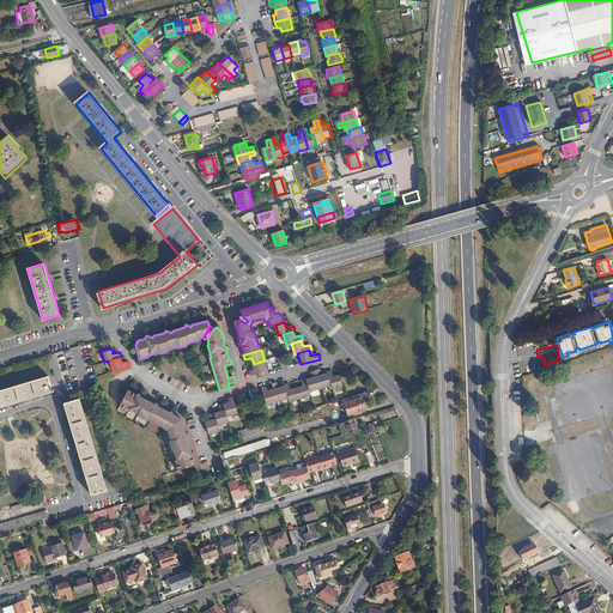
[(269,376),(265,360),(254,364),(255,370),(250,371),(252,376),(259,375),(260,378),(269,376)]
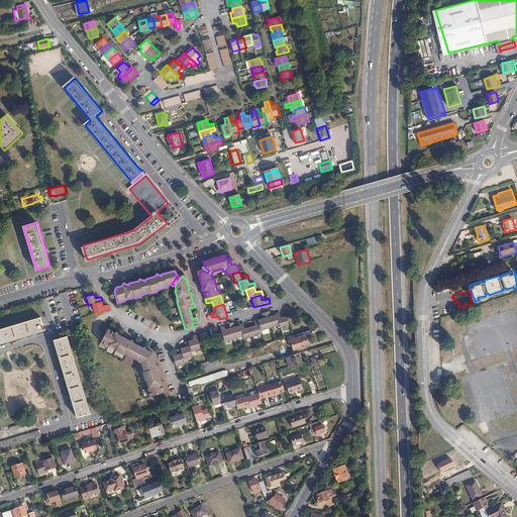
[(290,326),(287,317),(282,319),(280,313),(276,314),(277,316),(273,318),(271,312),(261,315),(263,320),(257,322),(257,320),(253,321),(255,327),(245,330),(243,324),(239,325),(240,327),(234,329),(233,323),(229,324),(231,330),(226,331),(224,327),(220,328),(222,334),(218,334),(221,343),(242,337),(243,339),(262,334),(261,331),(279,326),(280,329),(290,326)]
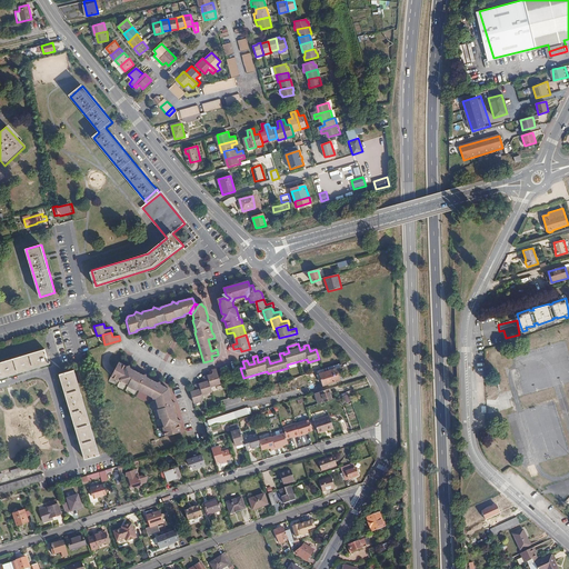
[(45,349),(0,361),(0,378),(49,363),(45,349)]
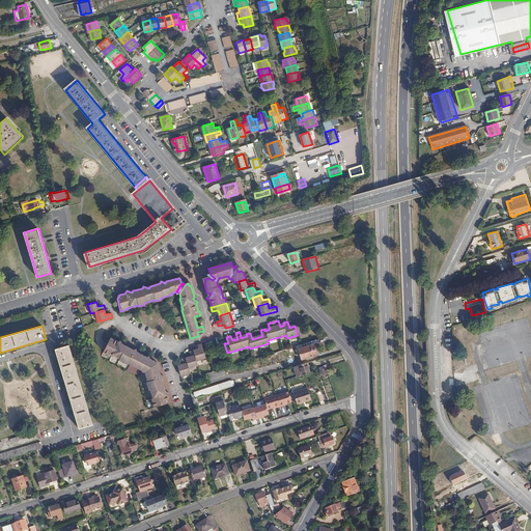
[(133,350),(122,343),(120,340),(118,341),(111,337),(104,351),(109,354),(110,353),(120,359),(119,360),(124,362),(126,361),(146,372),(149,384),(148,385),(150,390),(151,390),(155,401),(154,401),(156,407),(168,402),(169,399),(168,394),(169,391),(166,390),(163,376),(164,374),(161,373),(159,363),(150,358),(149,356),(146,357),(137,352),(136,348),(133,350)]
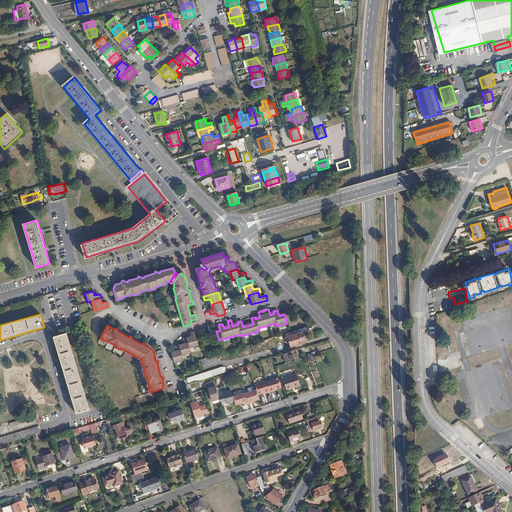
[(307,336),(305,328),(296,330),(272,338),(275,347),(280,345),(280,346),(286,345),(285,339),(288,338),(290,347),(305,342),(304,337),(307,336)]
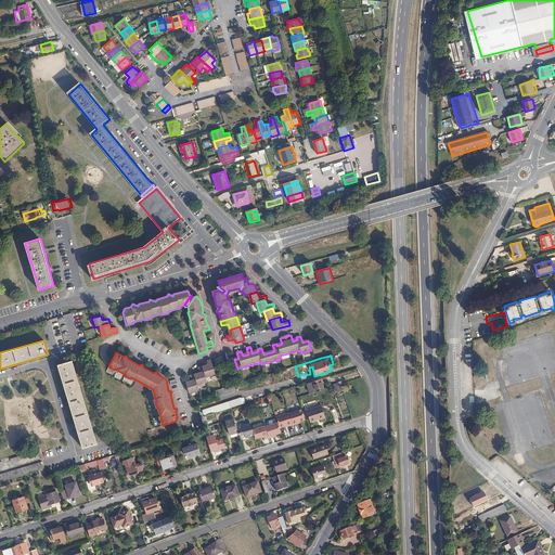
[(213,366),(210,360),(206,361),(207,366),(203,368),(202,366),(197,368),(199,374),(194,375),(193,374),(189,375),(191,382),(185,384),(189,394),(198,390),(197,386),(206,383),(205,377),(219,374),(216,365),(213,366)]
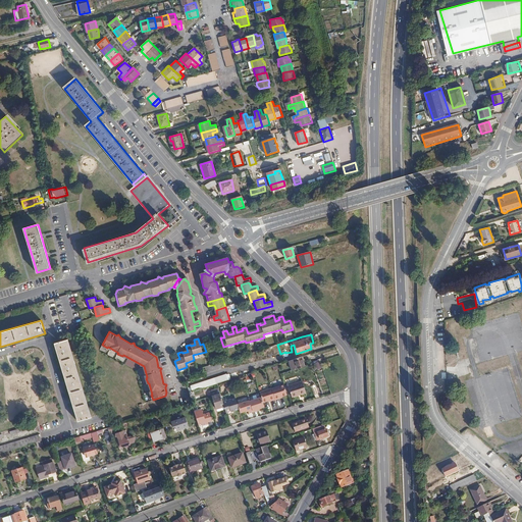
[(54,344),(77,422),(79,422),(92,418),(68,340),(54,344)]
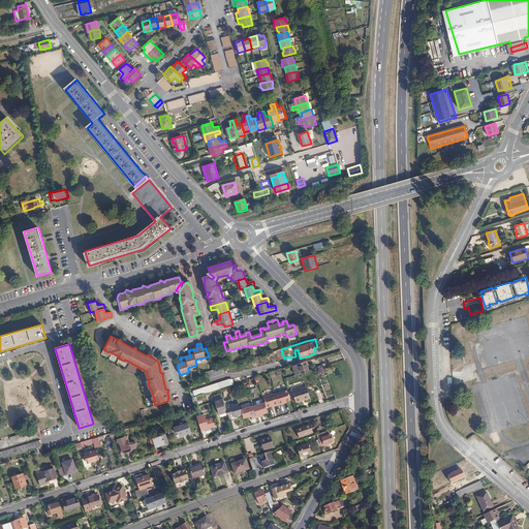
[(251,368),(263,365),(261,356),(249,360),(251,368)]
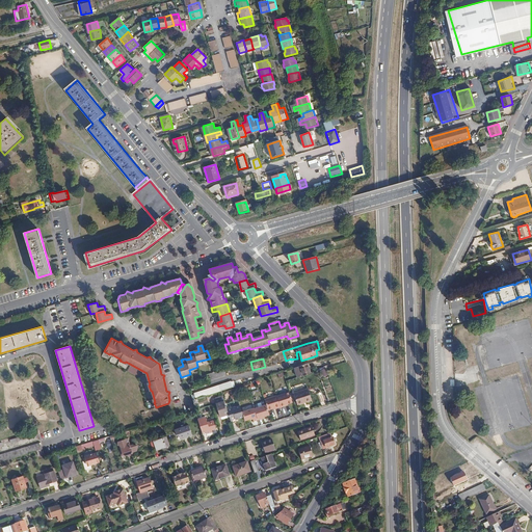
[(303,376),(311,373),(308,364),(300,366),(303,376)]
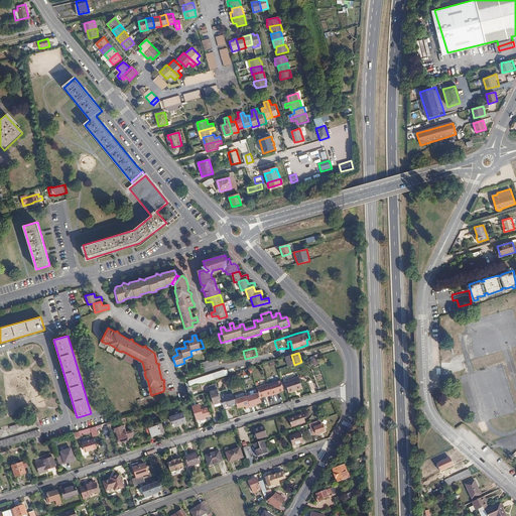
[(187,387),(247,371),(245,365),(186,381),(187,387)]
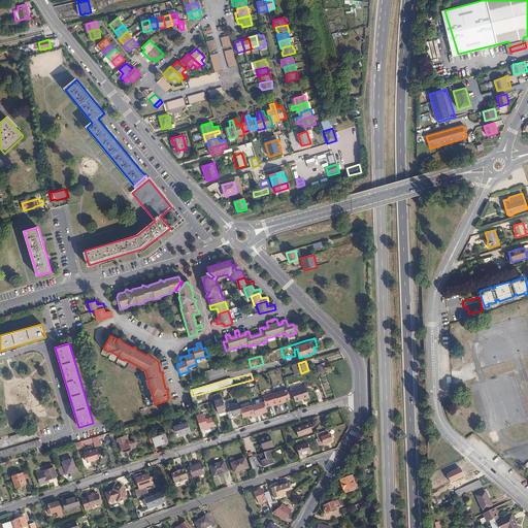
[(310,398),(306,387),(293,391),(296,402),(310,398)]
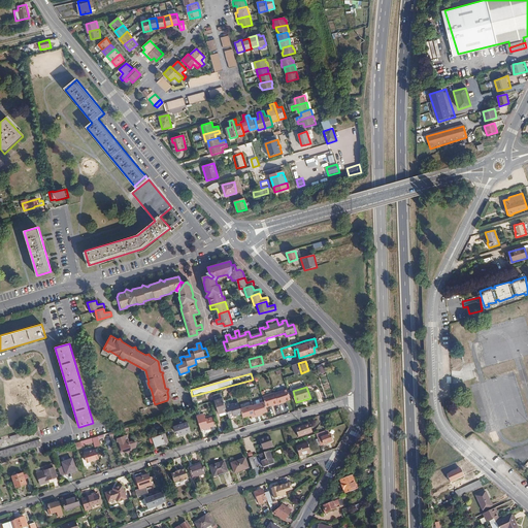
[(288,389),(275,393),(279,405),(287,403),(286,401),(291,400),(288,389)]
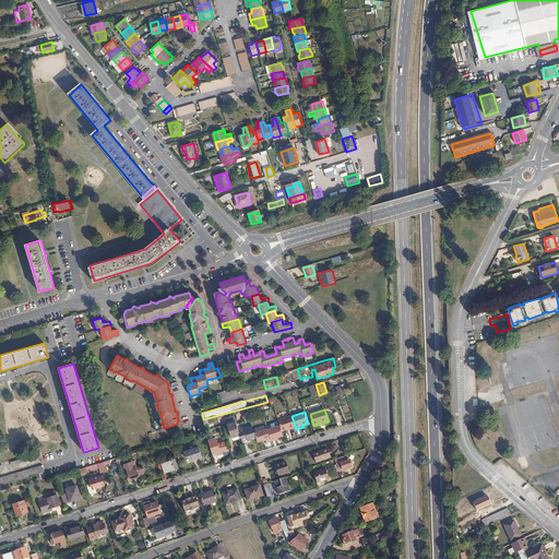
[(278,419),(281,425),(281,427),(284,426),(286,431),(296,429),(292,416),(278,419)]
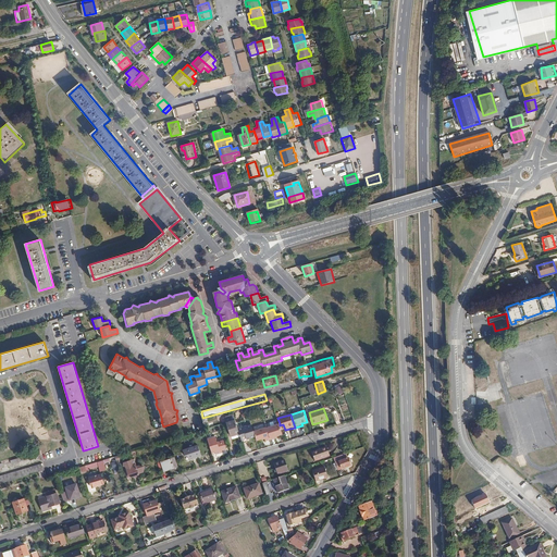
[(234,438),(242,436),(238,425),(236,420),(227,422),(234,438)]
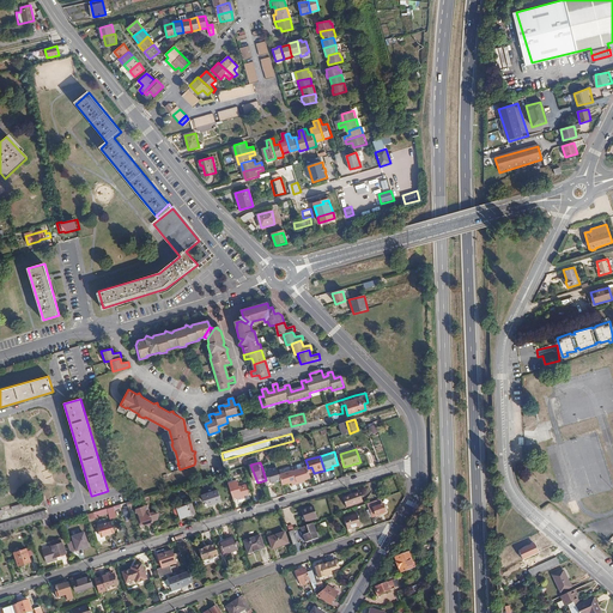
[(266,480),(268,486),(274,484),(273,480),(281,478),(278,465),(262,468),(266,480)]
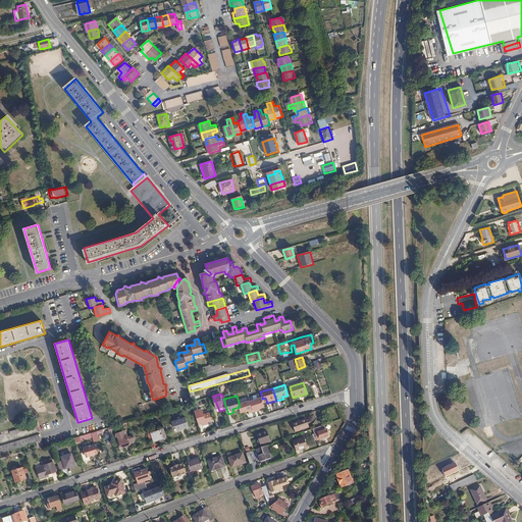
[(251,401),(254,412),(261,410),(260,409),(265,407),(262,399),(262,397),(251,401)]
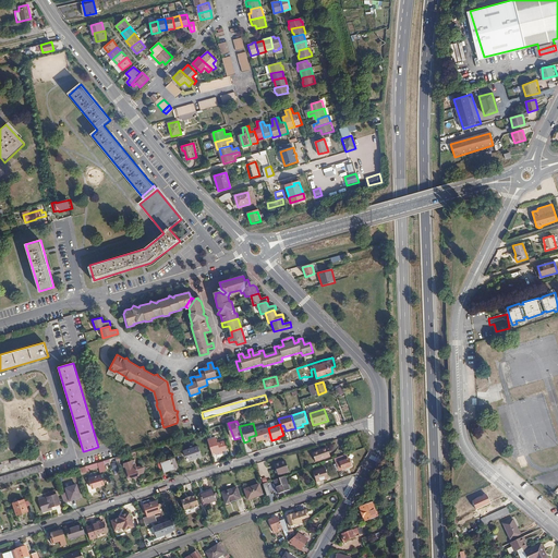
[(45,427),(38,429),(41,437),(48,435),(45,427)]
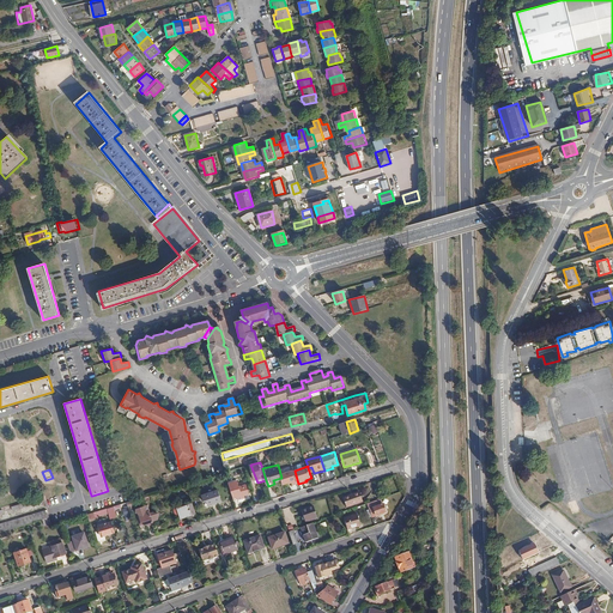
[(295,471),(285,473),(283,481),(283,485),(292,483),(293,485),(298,484),(295,471)]
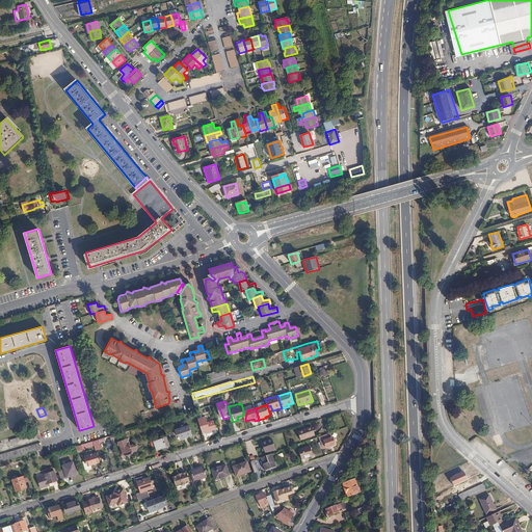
[(200,425),(203,432),(206,431),(207,433),(213,432),(212,430),(216,428),(214,421),(200,425)]
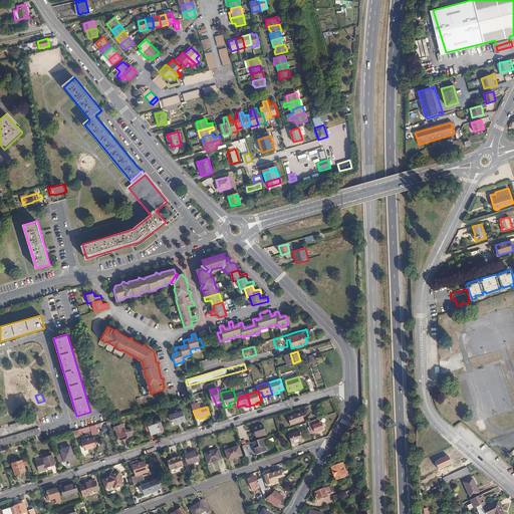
[(183,411),(172,415),(174,421),(175,425),(186,421),(183,411)]
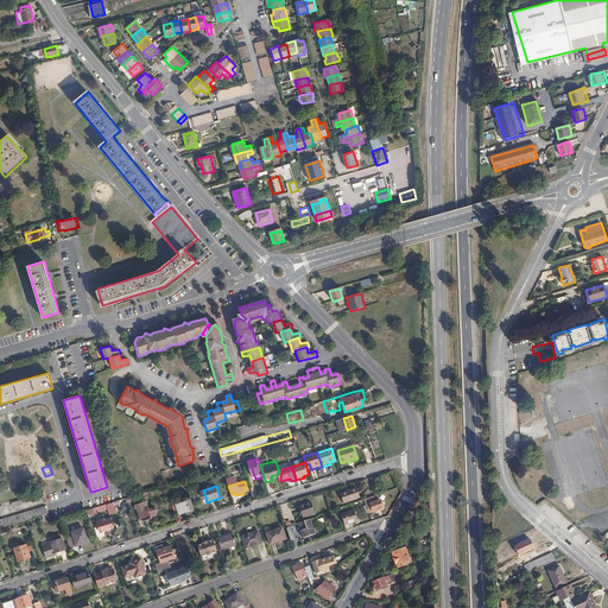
[(361,496),(358,488),(342,494),(344,502),(361,496)]
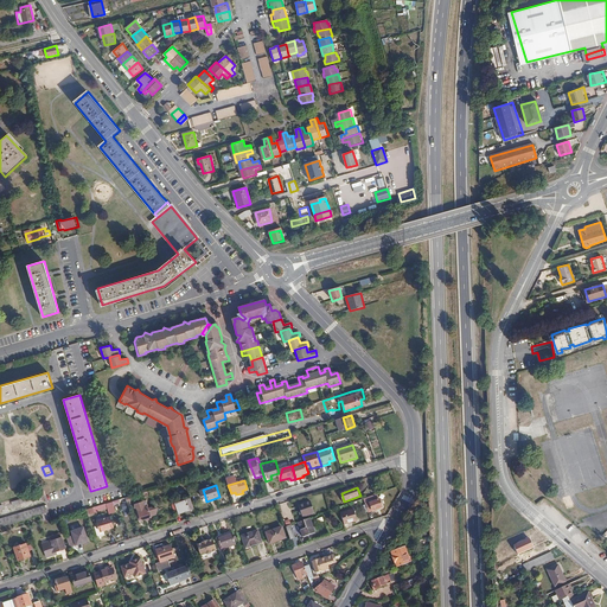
[(379,500),(377,493),(369,497),(364,498),(369,512),(383,508),(381,499),(379,500)]
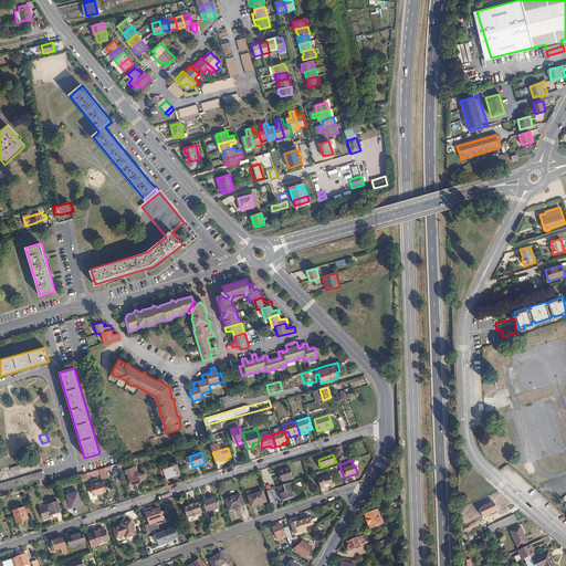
[(177,475),(174,467),(164,470),(167,479),(177,475)]
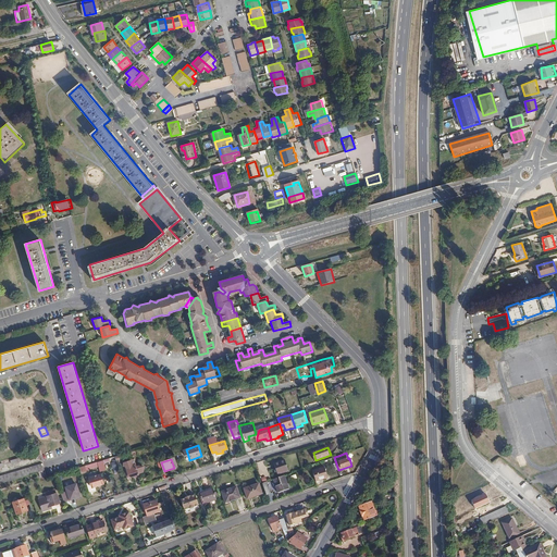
[(289,470),(286,459),(274,463),(279,473),(289,470)]
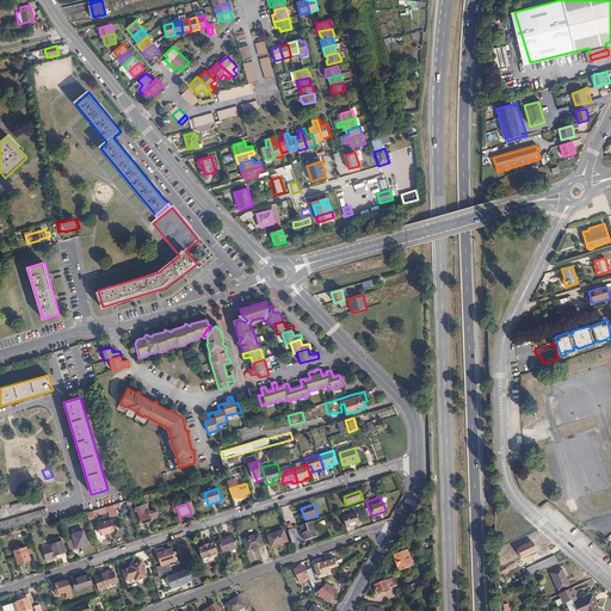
[(153,520),(147,505),(137,507),(142,524),(153,520)]
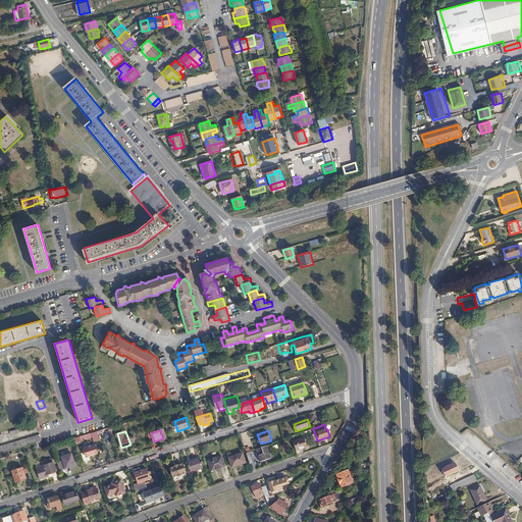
[(97,432),(91,433),(81,436),(83,440),(92,437),(94,444),(99,441),(97,432)]
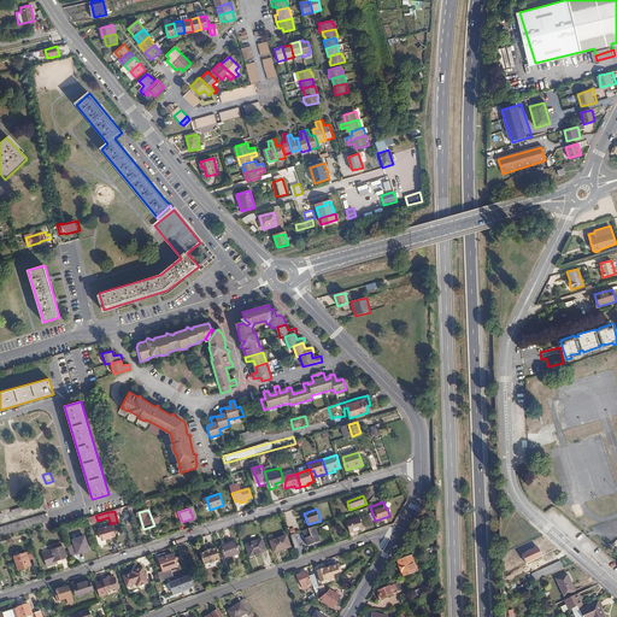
[(50,521),(47,513),(0,527),(0,535),(36,524),(50,521)]
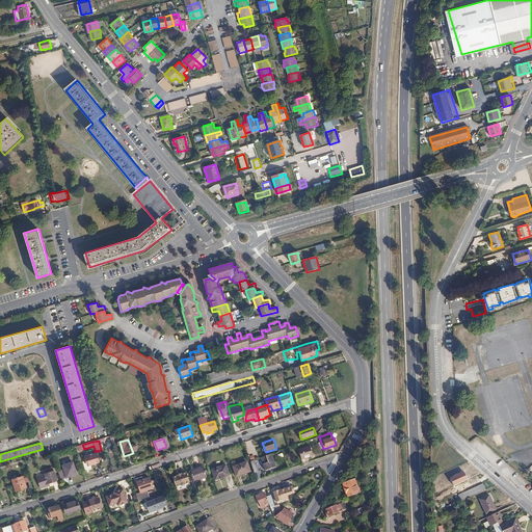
[(314,456),(311,448),(300,451),(302,459),(314,456)]
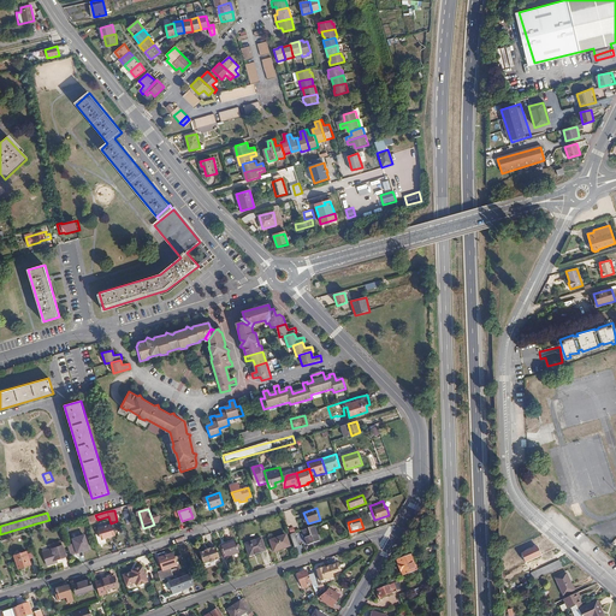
[(114,535),(111,525),(99,528),(100,533),(96,534),(99,545),(107,543),(106,538),(114,535)]
